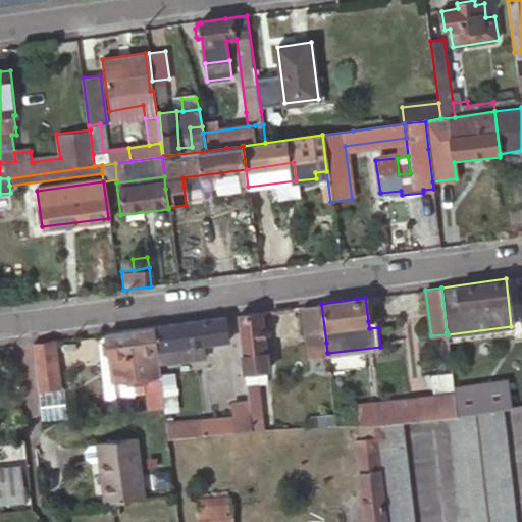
[(321,304),(303,306),(308,346),(326,343),(321,304)]
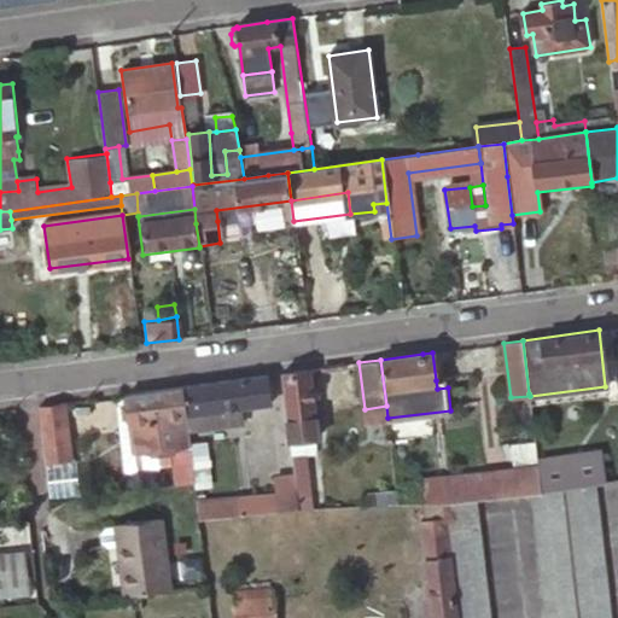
[(295,478),(299,514),(315,512),(308,455),(312,438),(321,437),(312,368),(283,372),(295,474),(295,478)]
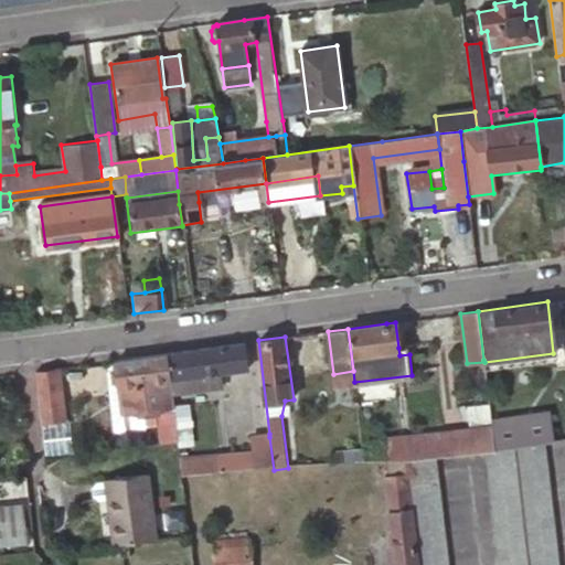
[(167,352),(172,393),(181,392),(179,377),(203,374),(204,383),(221,381),(220,372),(247,369),(244,342),(192,349),(167,352)]
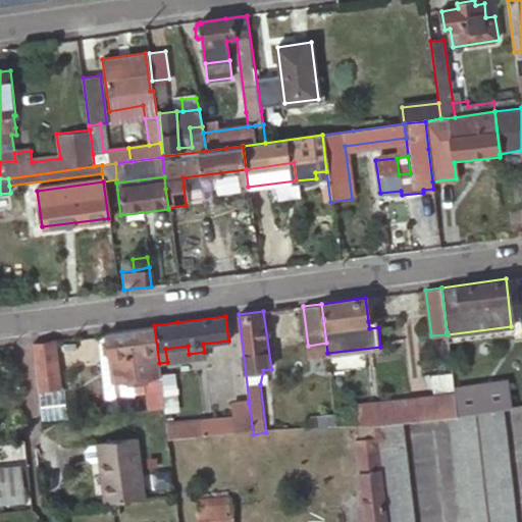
[(112,380),(114,397),(145,393),(147,410),(164,408),(160,375),(160,374),(159,363),(154,325),(107,332),(107,333),(112,380)]
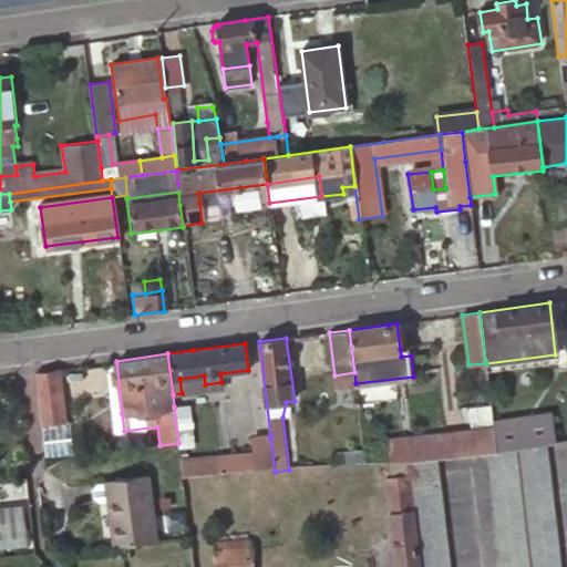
[(116,362),(106,363),(114,432),(124,431),(122,413),(116,362)]
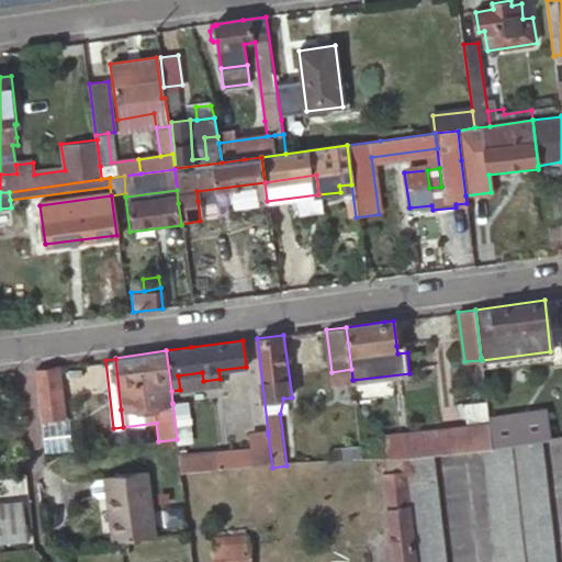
[(35,368),(41,418),(66,415),(59,364),(35,368)]
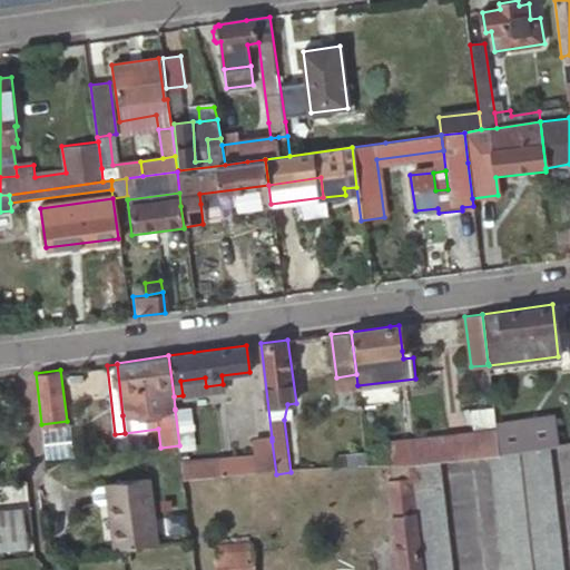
[(494,418),(498,448),(551,441),(553,441),(550,410),(494,418)]
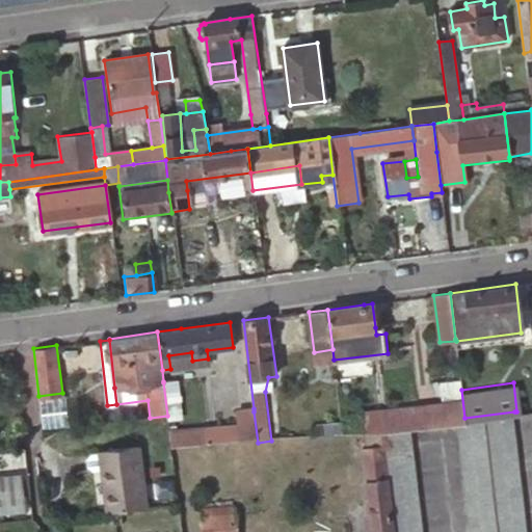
[(460,418),(464,418),(461,390),(423,394),(427,422),(460,418)]
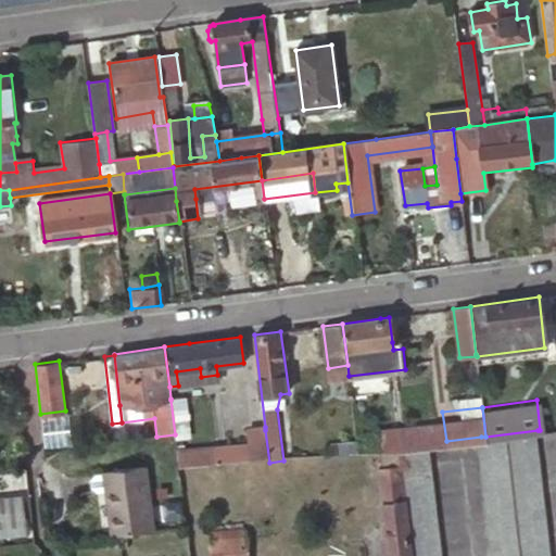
[(396,417),(399,446),(418,444),(431,443),(446,441),(442,412),(396,417)]
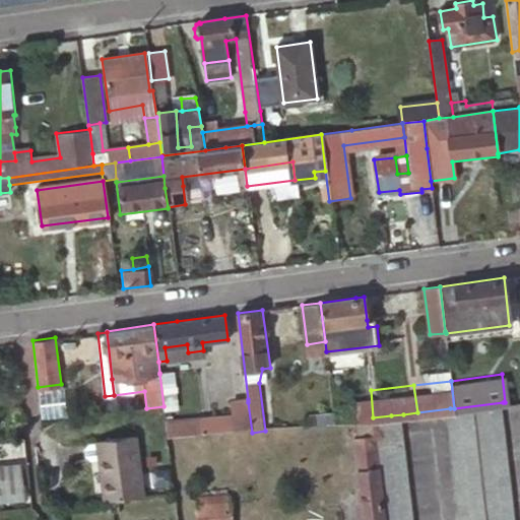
[(358,419),(362,419),(373,417),(371,390),(354,392),(358,419)]
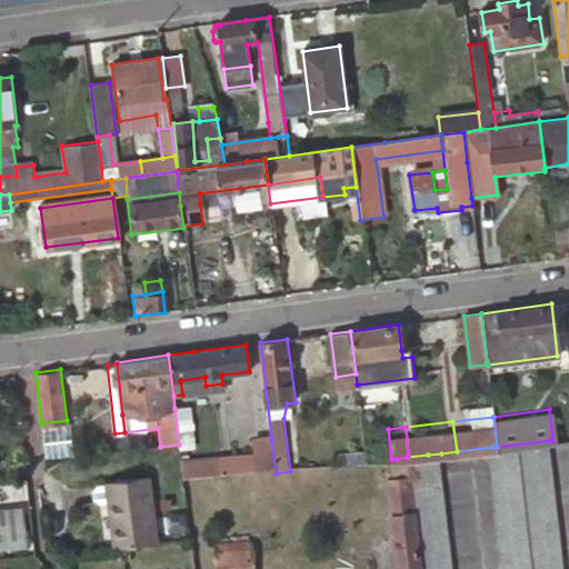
[(182,467),(183,483),(276,473),(271,440),(271,437),(253,439),(257,458),(182,467)]
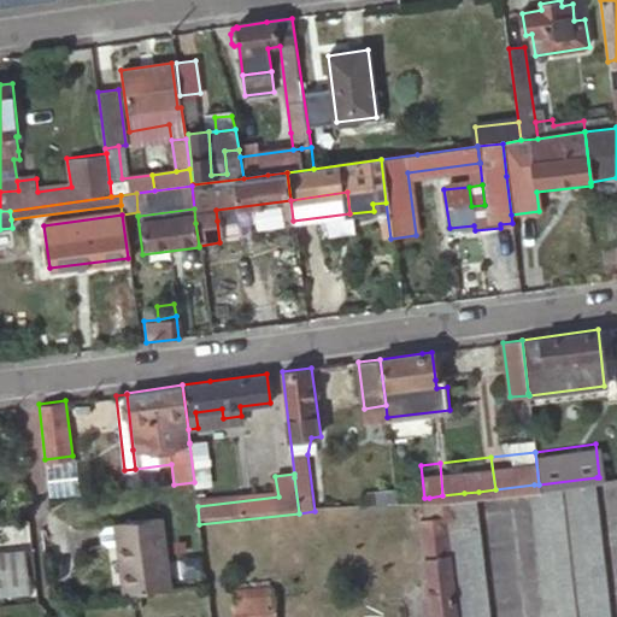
[(539,485),(534,485),(548,616),(612,616),(597,477),(539,485)]
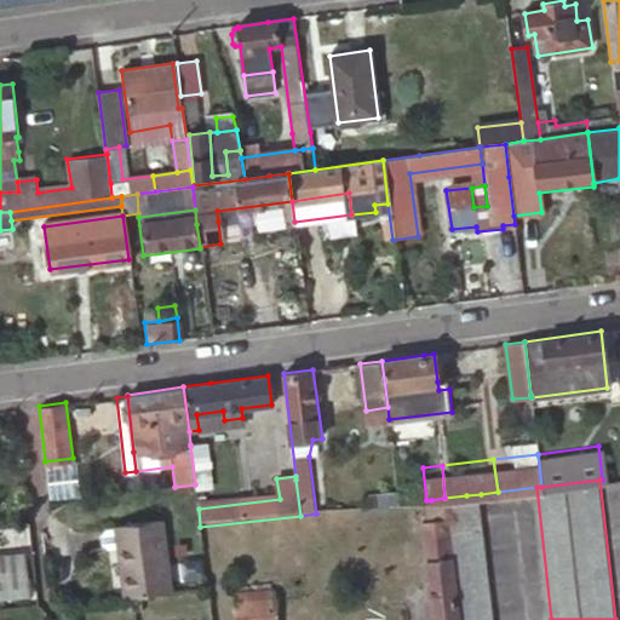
[(366,489),(368,507),(399,504),(397,486),(366,489)]
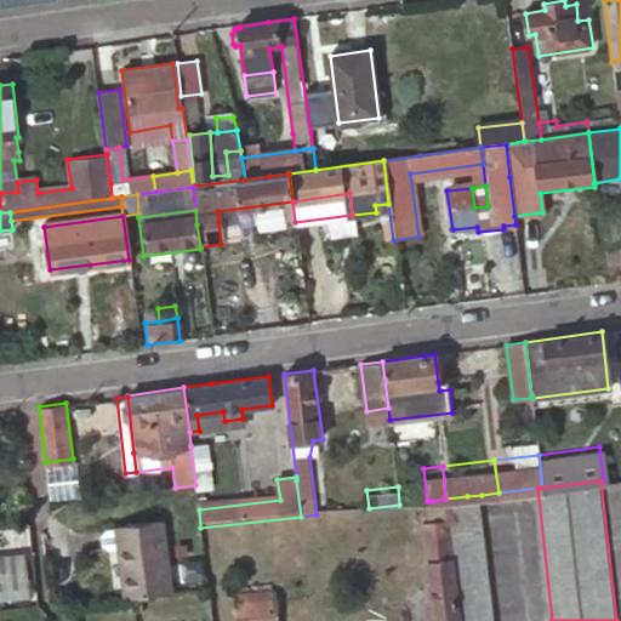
[(445,499),(460,620),(495,620),(482,495),(467,496),(445,499)]
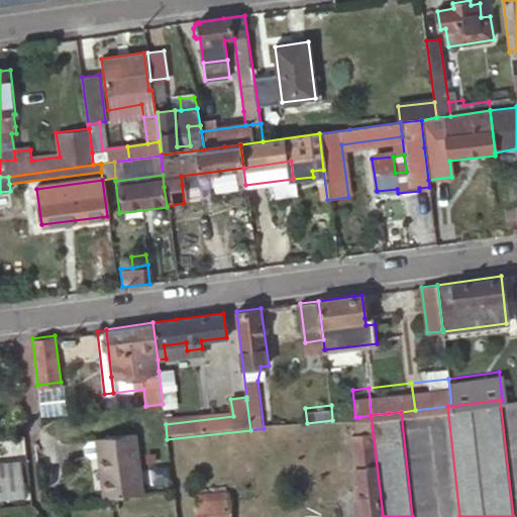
[(383,516),(371,415),(359,417),(360,431),(351,432),(357,485),(353,486),(351,486),(350,486),(349,487),(349,488),(349,491),(349,493),(350,495),(350,496),(351,497),(358,496),(360,516),(383,516)]
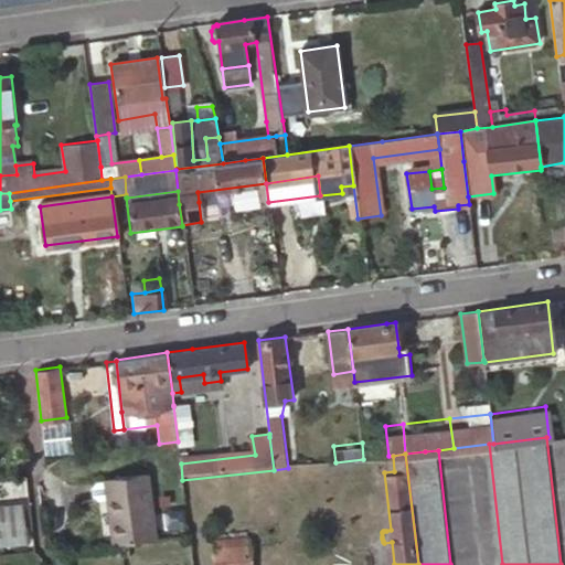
[(380,457),(365,459),(365,468),(381,466),(380,457)]
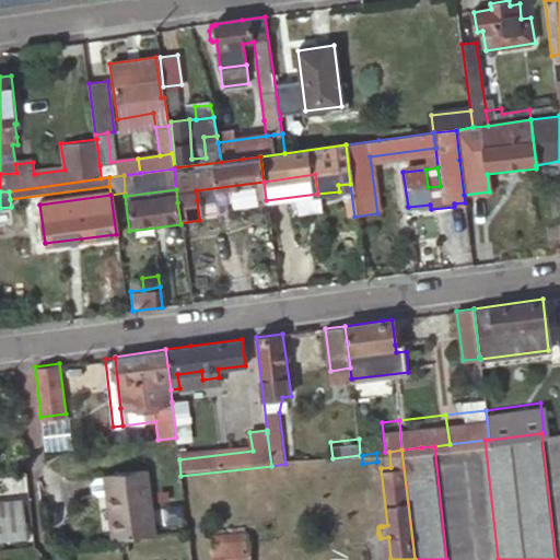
[(111,539),(154,534),(146,470),(104,475),(105,492),(111,539)]
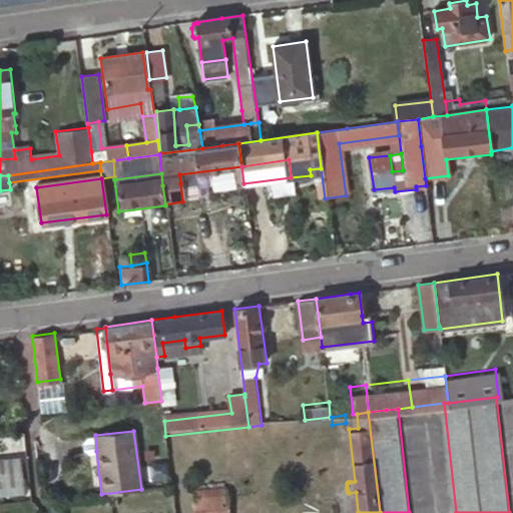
[(88,436),(84,441),(85,448),(90,452),(96,451),(95,435),(88,436)]
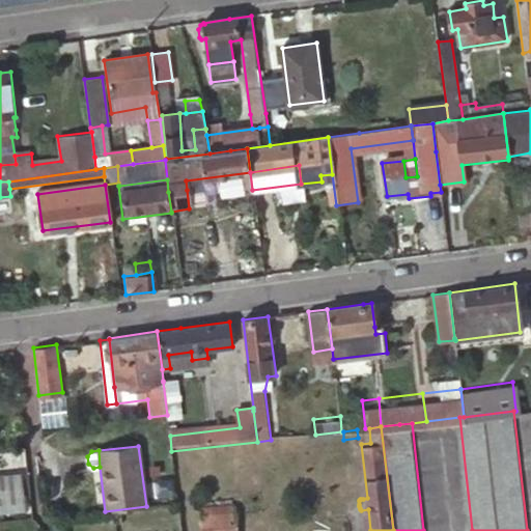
[(0,512),(24,510),(20,476),(0,477),(0,512)]
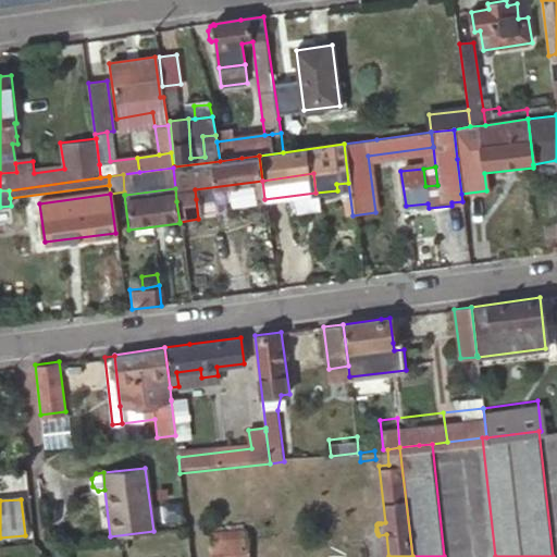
[(209,535),(211,556),(247,556),(245,531),(209,535)]
